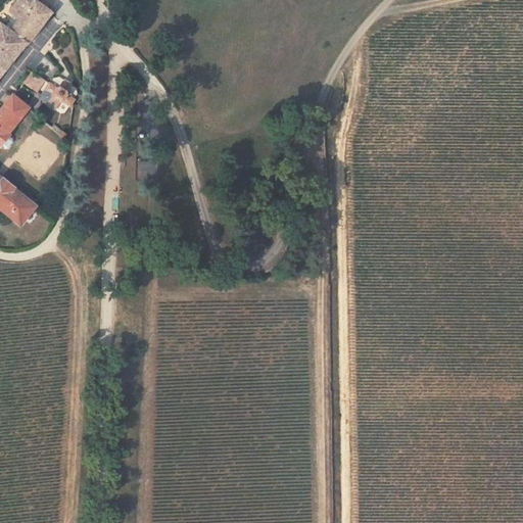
[(0,0),(0,48),(2,47),(4,49),(27,20),(0,0)]
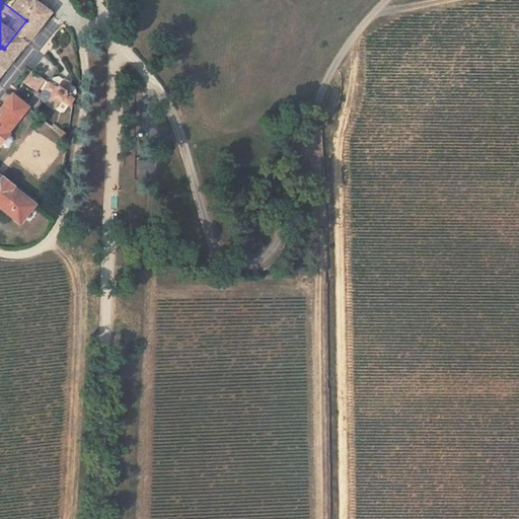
[(30,57),(39,68),(48,61),(40,51),(30,57)]
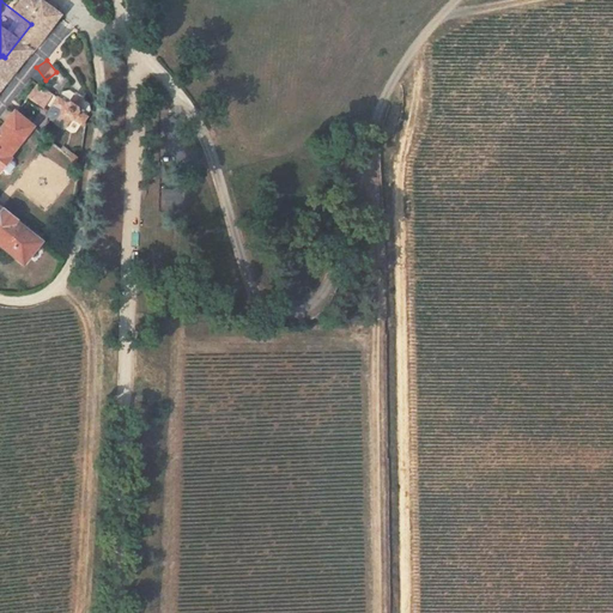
[(67,125),(77,110),(55,96),(46,110),(67,125)]
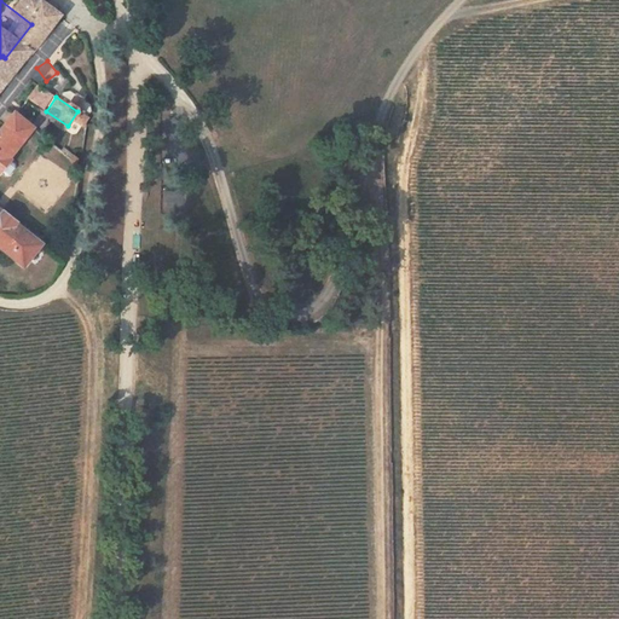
[(12,110),(0,125),(0,253),(22,271),(42,243),(0,209),(0,171),(34,128),(12,110)]
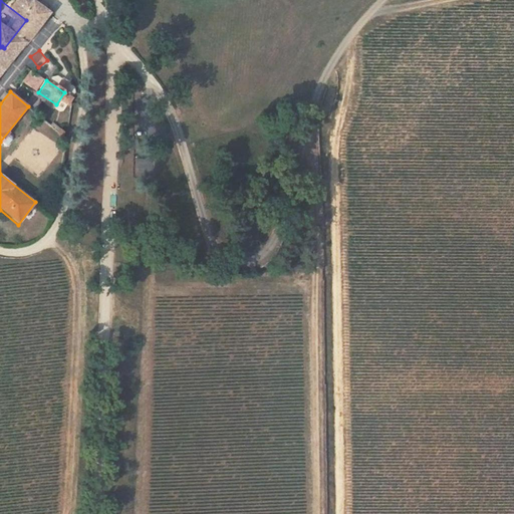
[(26,142),(28,139),(21,133),(19,137),(26,142)]
